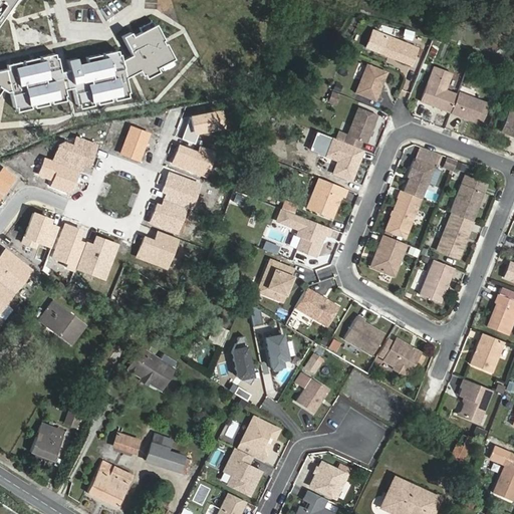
[(0,0),(0,22),(15,0),(0,0)]
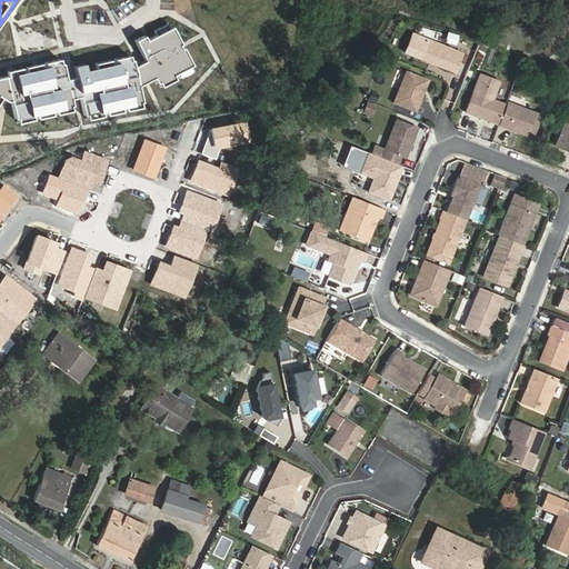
[(0,96),(2,98),(1,98),(7,102),(11,101),(16,119),(17,119),(18,123),(35,120),(33,116),(37,115),(38,119),(53,116),(52,111),(56,110),(57,115),(72,111),(71,106),(72,106),(71,99),(80,97),(83,115),(87,115),(88,119),(103,116),(102,111),(106,110),(107,115),(122,111),(121,107),(125,107),(126,110),(141,107),(140,102),(142,102),(138,87),(153,78),(157,83),(158,82),(160,87),(175,80),(172,76),(176,73),(178,78),(192,70),(190,66),(191,66),(182,48),(181,48),(179,45),(180,45),(172,28),(170,29),(168,25),(153,31),(156,36),(146,41),(143,37),(133,41),(143,61),(133,67),(133,66),(132,60),(130,60),(129,56),(113,59),(115,63),(111,63),(110,60),(95,62),(96,69),(86,70),(85,65),(73,66),(76,77),(67,79),(63,63),(61,63),(60,59),(43,62),(46,67),(42,68),(41,63),(26,67),(27,71),(23,72),(22,68),(6,71),(7,77),(0,77),(0,96)]
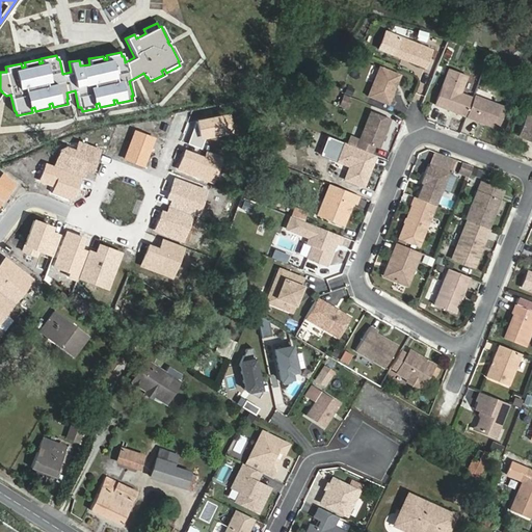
[(417,40),(426,43),(429,33),(420,29),(417,40)]
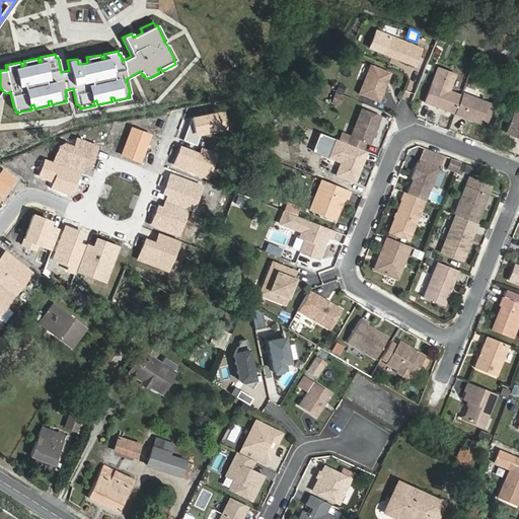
[(423,45),(392,32),(385,50),(417,62),(423,45)]
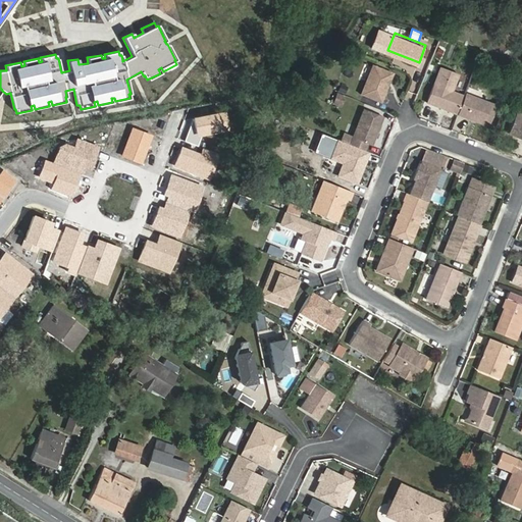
[(395,69),(375,62),(364,91),(383,98),(395,69)]
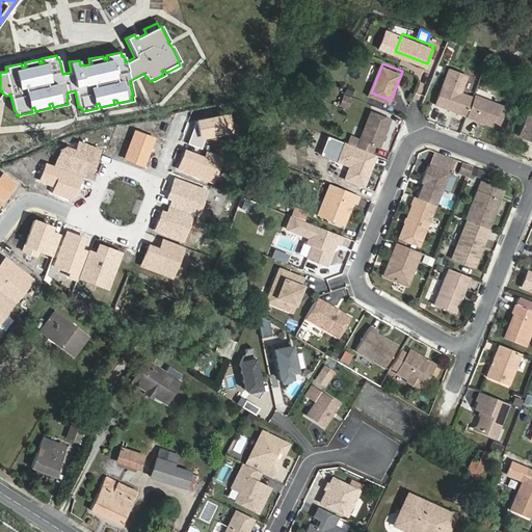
[(469,113),(475,95),(462,90),(470,72),(451,65),(437,101),(469,113)]
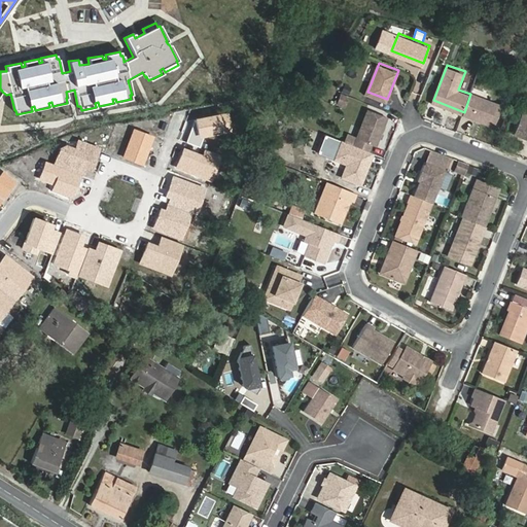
[(339,100),(347,103),(350,93),(343,90),(339,100)]
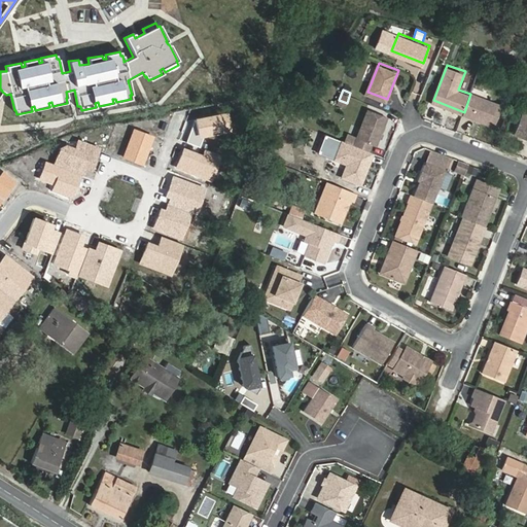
[(470,94),(464,112),(495,124),(502,103),(471,92),(470,94)]
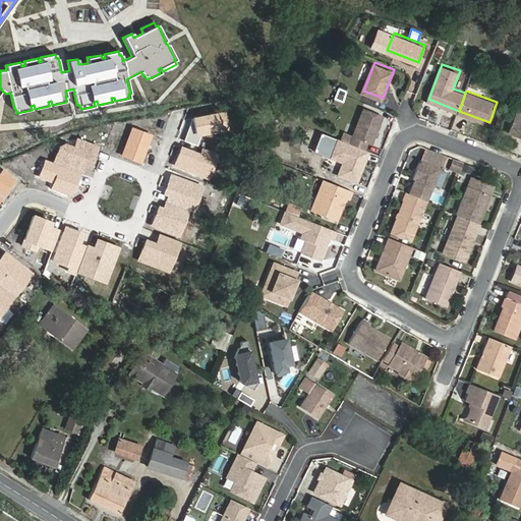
[(351,140),(365,147),(368,139),(373,141),(385,113),(365,106),(351,140)]
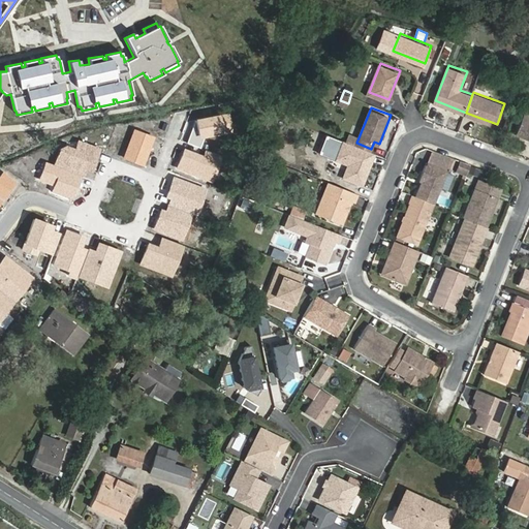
[(229,112),(194,119),(185,142),(200,148),(204,139),(234,133),(229,112)]
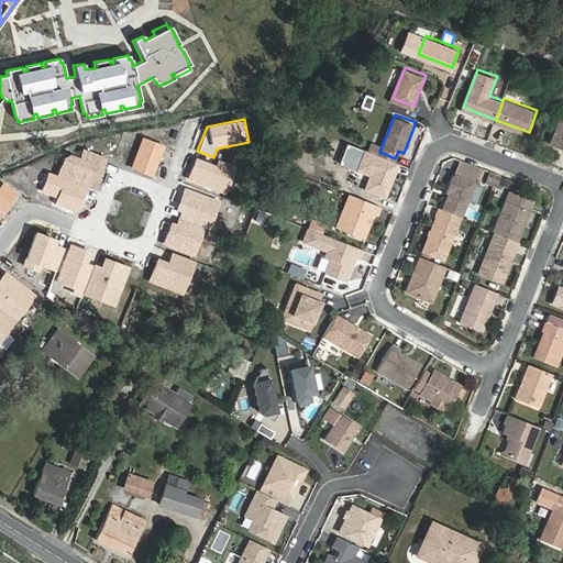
[(562,120),(560,119),(552,141),(562,144),(562,120)]
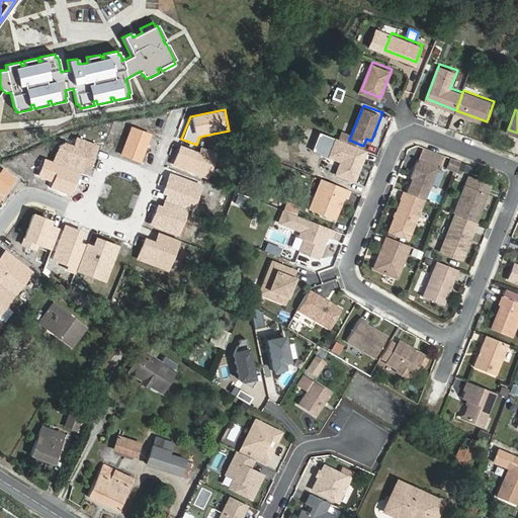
[(153,135),(131,126),(119,155),(142,163),(153,135)]
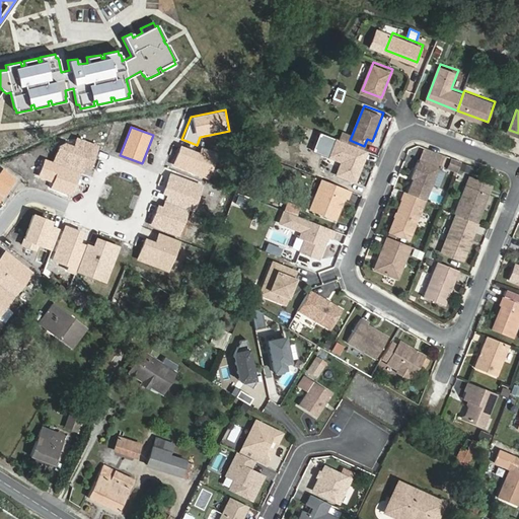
[(350,140),(338,135),(330,153),(344,158),(339,171),(357,178),(369,148),(364,146),(350,140)]
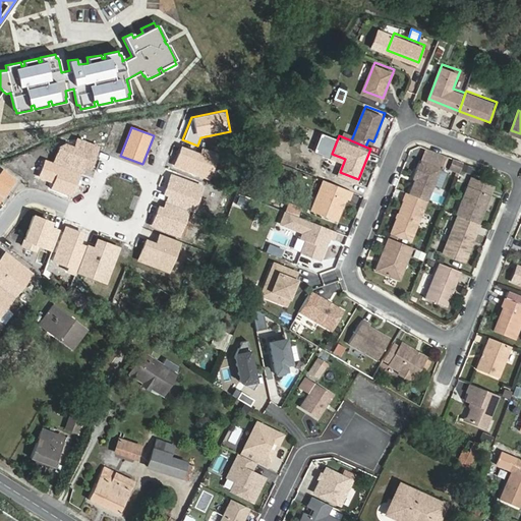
[(99,147),(78,138),(74,148),(61,142),(52,164),(80,175),(84,166),(90,168),(99,147)]
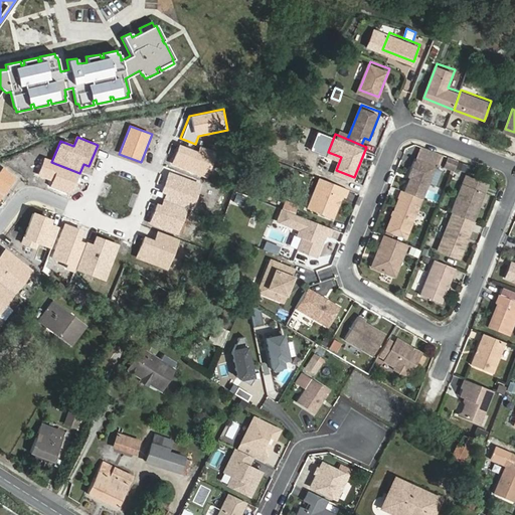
[(197,151),(177,144),(170,165),(207,178),(216,152),(199,145),(197,151)]
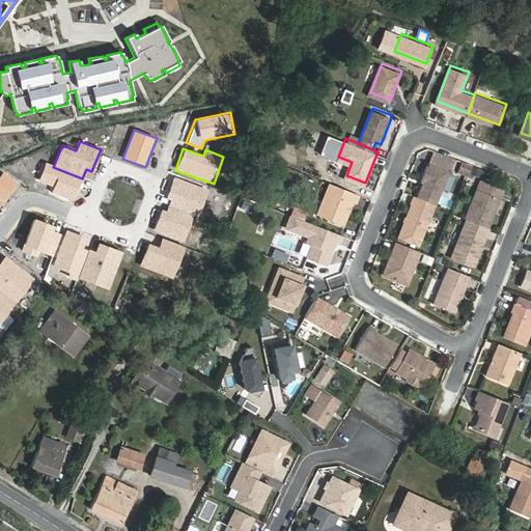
[(424,179),(419,194),(437,201),(450,169),(429,161),(422,178),(424,179)]
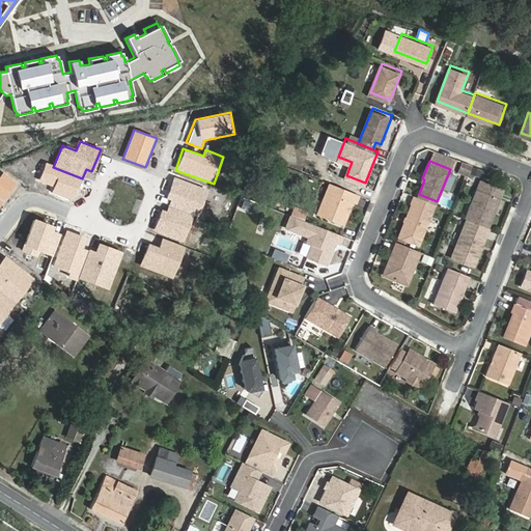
[(53,167),(47,164),(39,180),(53,187),(50,193),(72,201),(82,178),(53,167)]
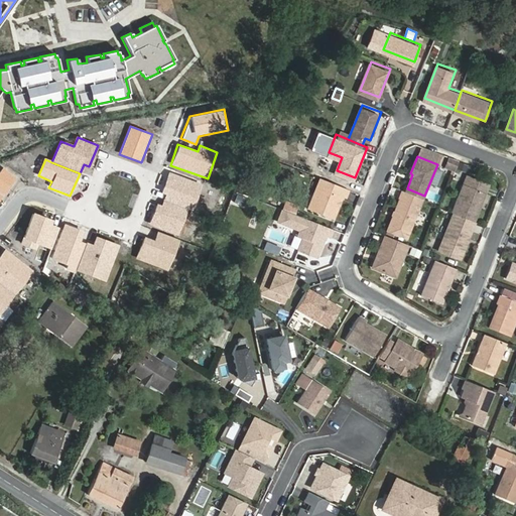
[(0,203),(18,178),(3,167),(0,171),(0,203)]
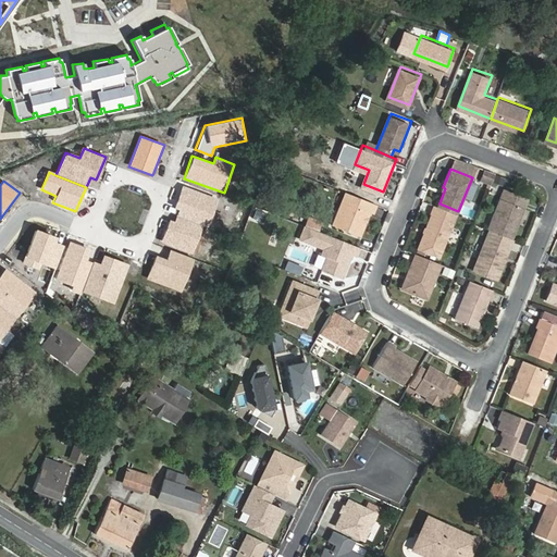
[(219,199),(182,185),(173,207),(180,209),(176,217),(199,225),(202,218),(210,220),(219,199)]
